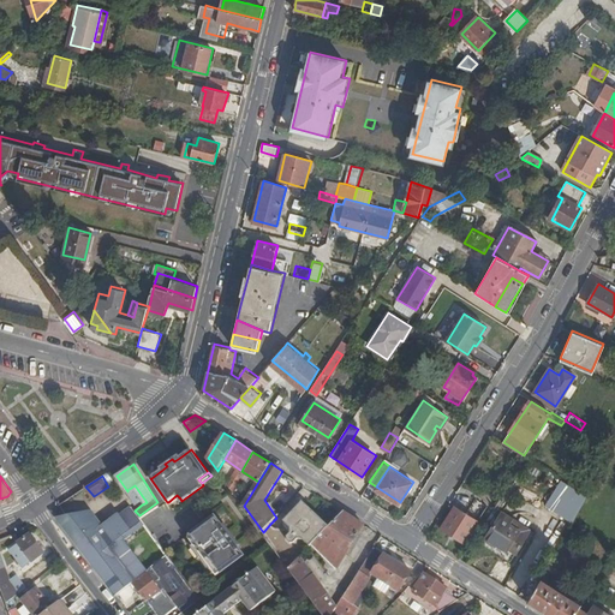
[(544,509),(574,521),(585,495),(555,482),(544,509)]
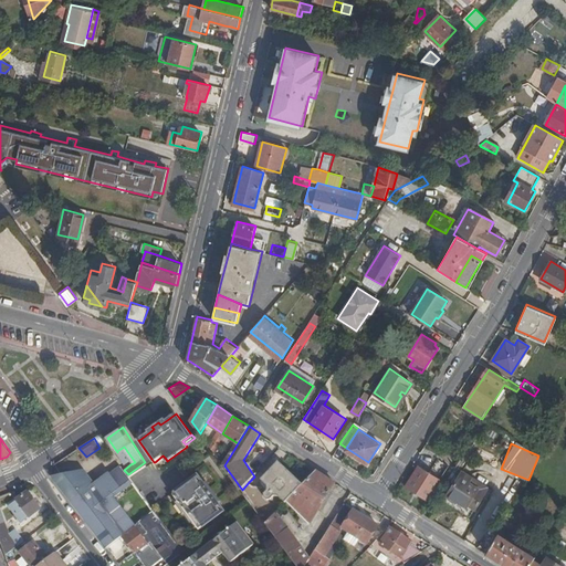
[(117,451),(125,462),(127,460),(130,464),(135,462),(124,447),(117,451)]
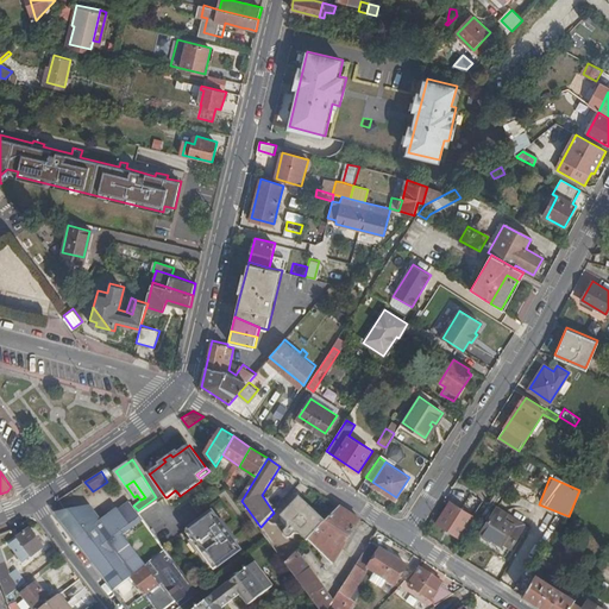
[(311,500),(308,496),(287,512),(289,515),(311,500)]
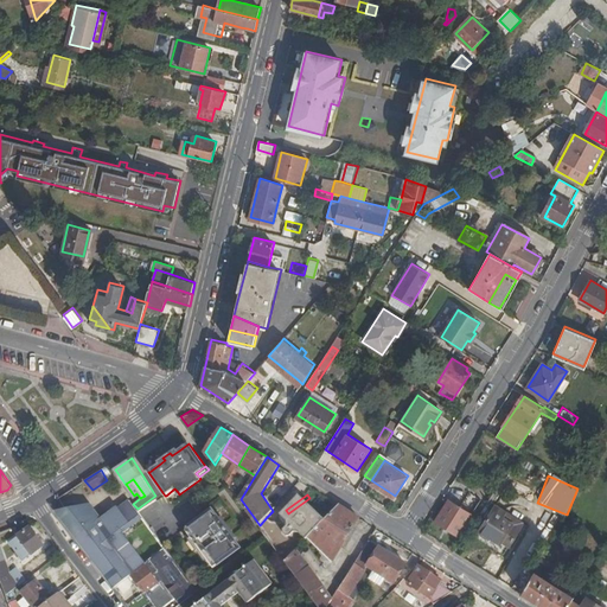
[(98,511),(74,530),(115,585),(132,572),(165,547),(138,509),(133,504),(131,498),(104,517),(100,511),(98,511)]
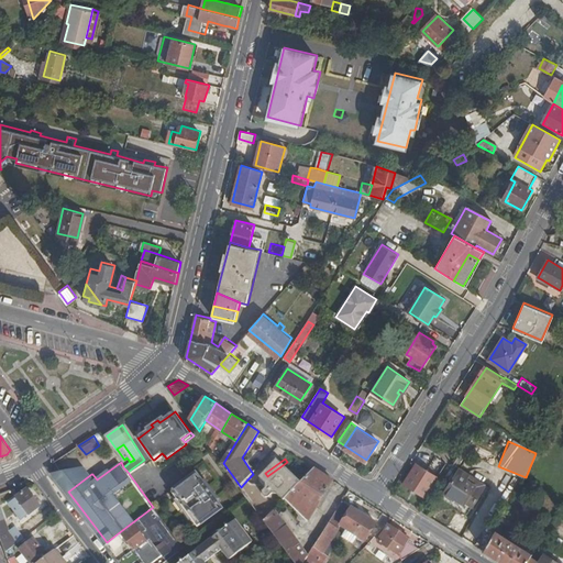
[(287,462),(267,476),(272,483),(279,493),(284,499),(287,497),(301,482),(287,462)]
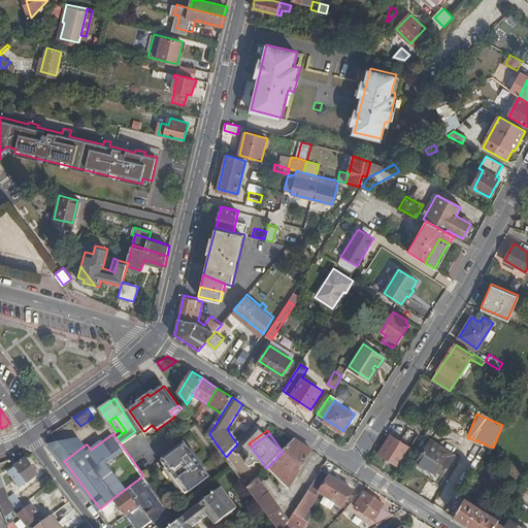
[(398,465),(409,448),(391,434),(378,453),(398,465)]
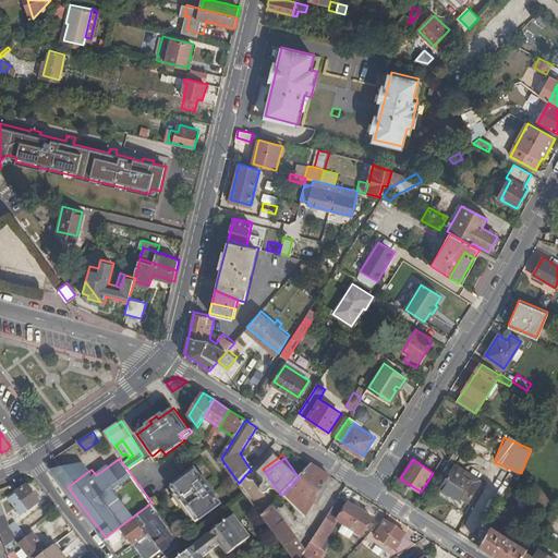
[(53,469),(68,487),(91,470),(84,461),(53,469)]
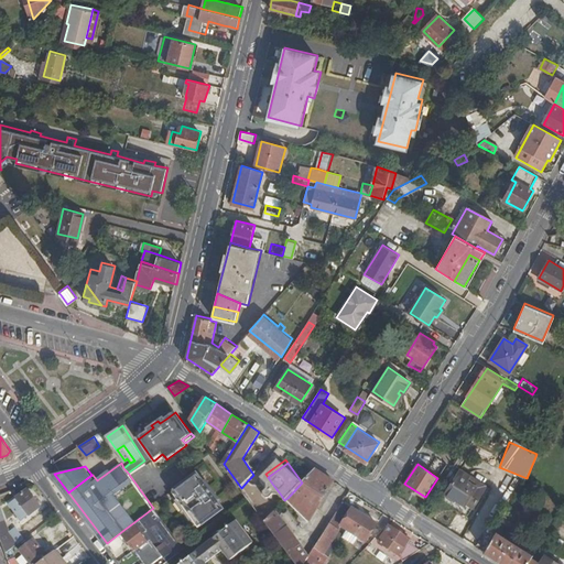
[(316,468),(302,483),(288,498),(297,507),(304,513),(300,518),(305,523),(310,520),(311,521),(335,480),(316,468)]
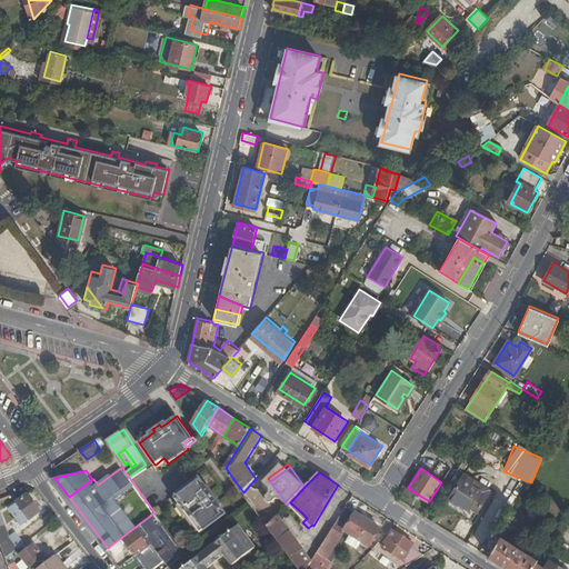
[(471,485),(475,480),(465,473),(449,498),(458,505),(459,503),(469,509),(470,507),(478,511),(488,496),(471,485)]
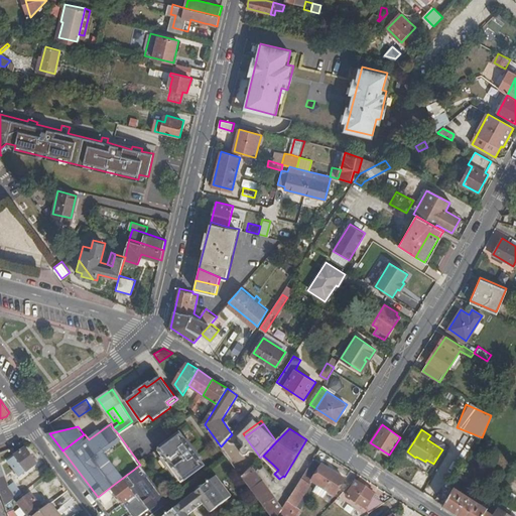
[(180,432),(160,446),(166,455),(163,458),(161,459),(174,477),(175,475),(179,473),(185,481),(206,467),(199,458),(195,453),(198,450),(192,444),(189,445),(187,441),(180,432)]
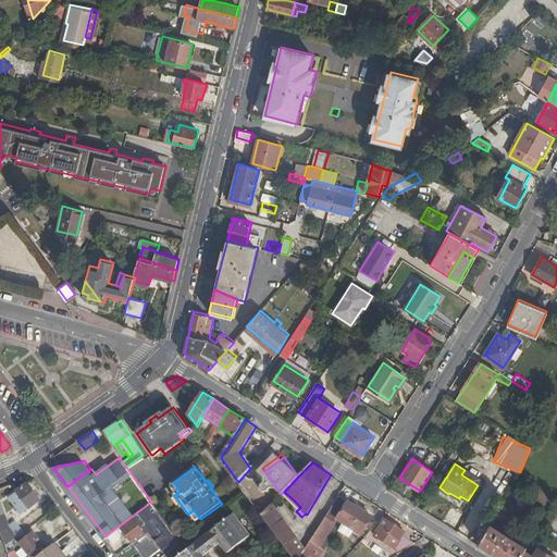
[(269,478),(267,480),(271,486),(271,487),(276,487),(269,478)]
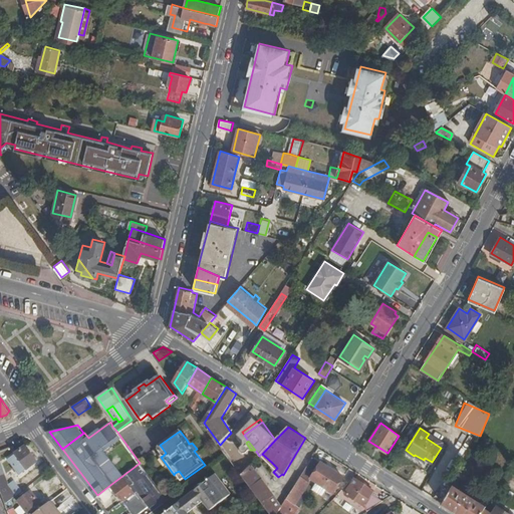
[(243,452),(246,452),(250,449),(246,443),(241,447),(241,449),(243,452)]
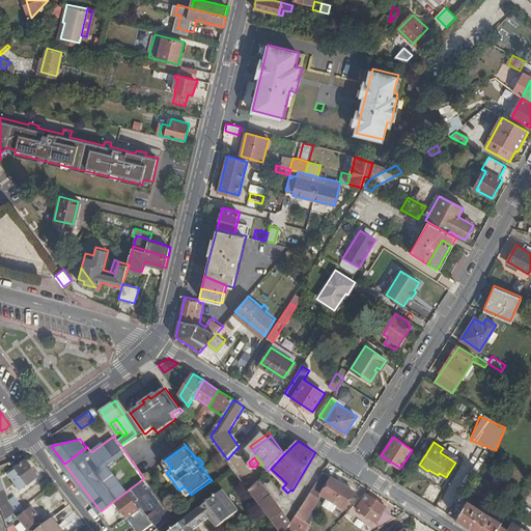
[(18,480),(23,487),(38,475),(26,459),(10,473),(17,481),(18,480)]
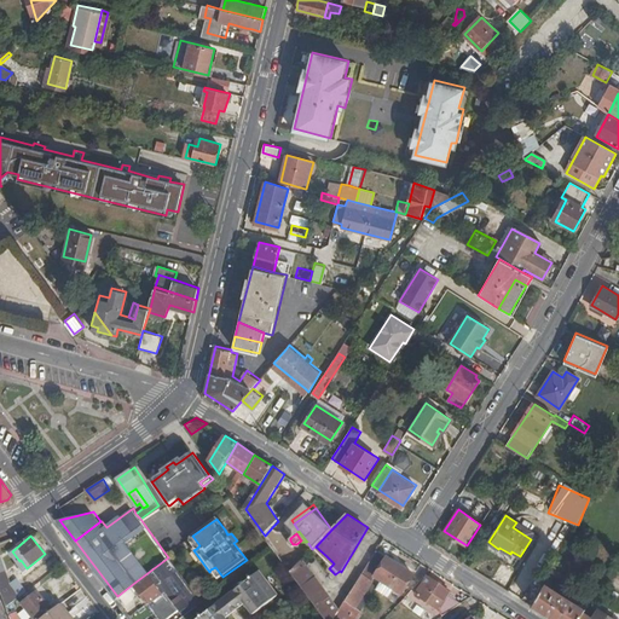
[(415,573),(377,549),(340,609),(333,618),(357,618),(363,611),(358,607),(374,582),(372,582),(375,577),(386,583),(385,585),(389,588),(391,585),(403,594),(415,573)]
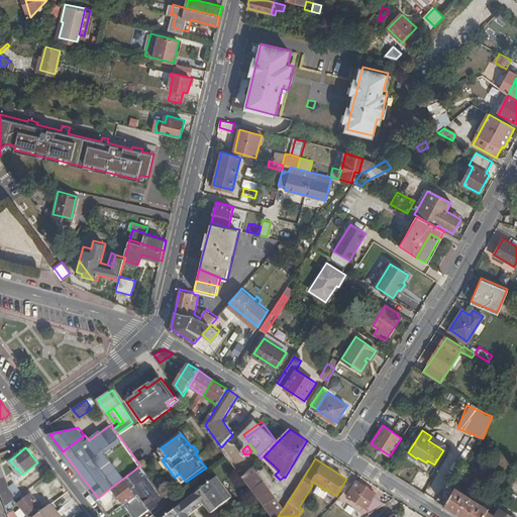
[(0,460),(0,489),(6,506),(13,501),(17,497),(12,488),(11,486),(8,488),(0,460)]
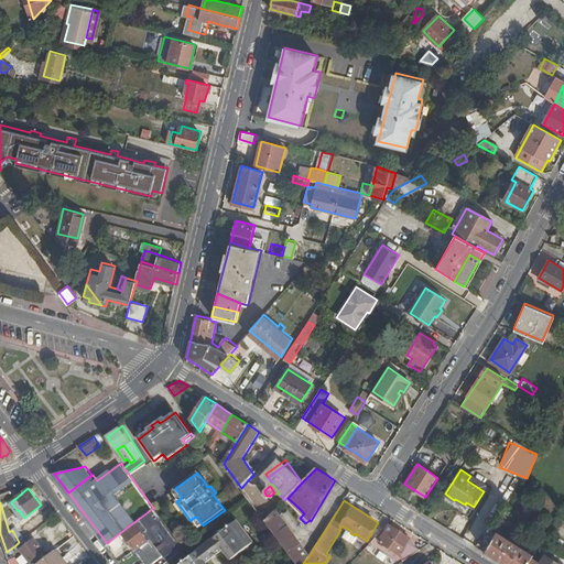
[(297,507),(293,511),(300,518),(304,513),(297,507)]
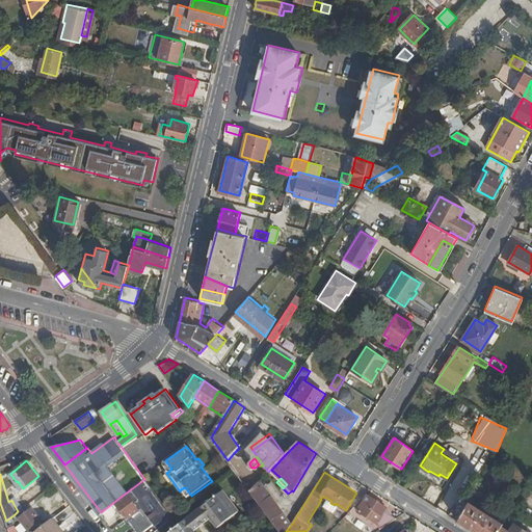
[(153,531),(173,517),(152,488),(139,498),(135,493),(148,483),(144,479),(115,501),(138,531),(153,531)]
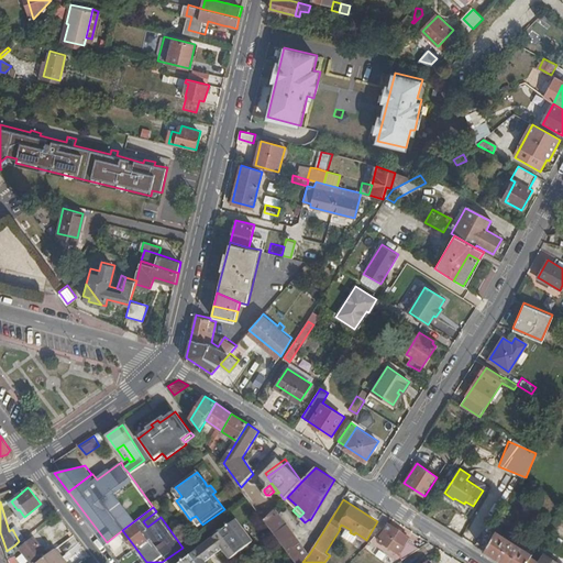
[(265,520),(276,537),(296,562),(302,562),(309,554),(278,511),(280,510),(277,507),(265,520)]
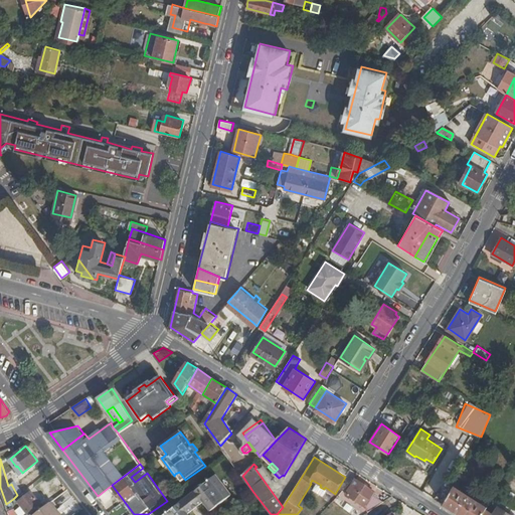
[(147,473),(143,468),(131,477),(135,482),(147,473)]
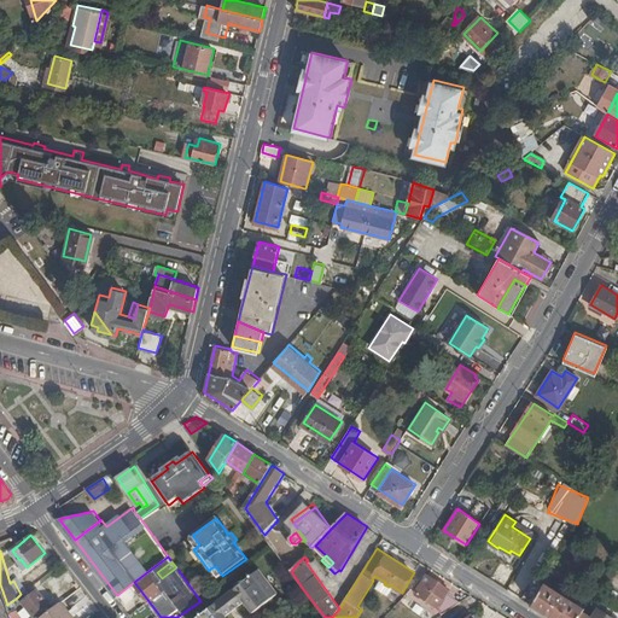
[(210,569),(216,577),(219,578),(220,578),(222,576),(215,566),(210,569)]
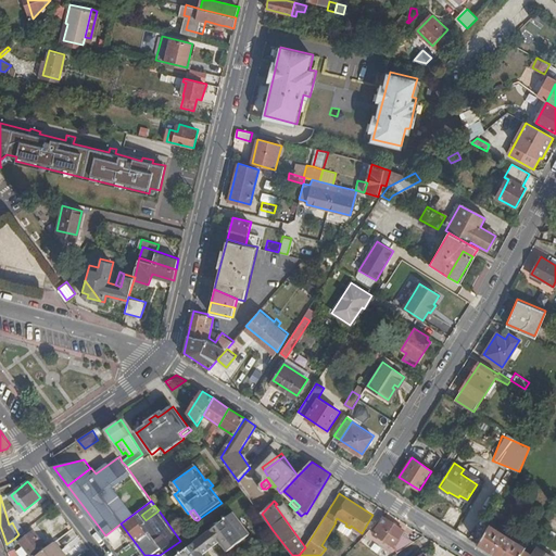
[(216,526),(214,528),(176,555),(204,555),(202,554),(209,550),(214,545),(219,541),(227,551),(228,552),(250,534),(234,513),(216,526)]
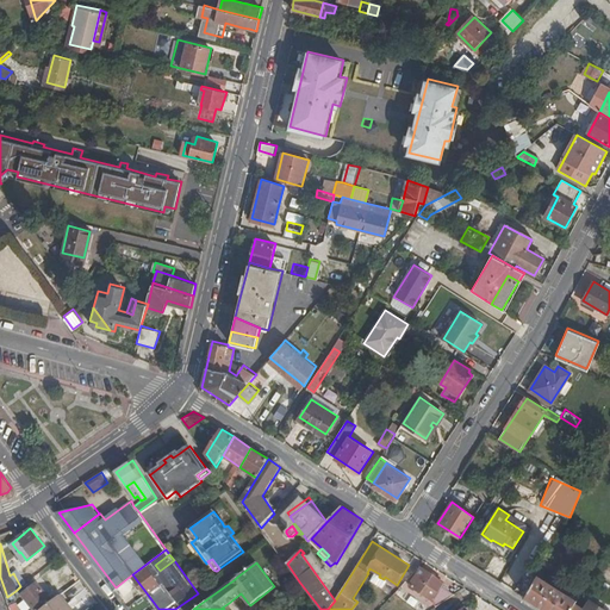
[(416,570),(409,565),(397,585),(400,587),(400,586),(416,570)]
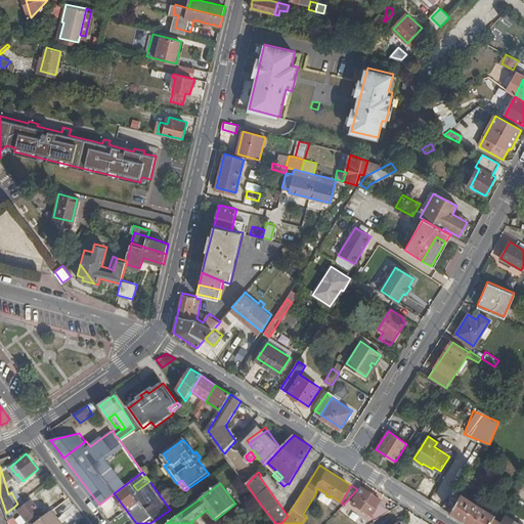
[(362,487),(360,490),(353,501),(379,518),(391,510),(380,504),(382,500),(362,487)]
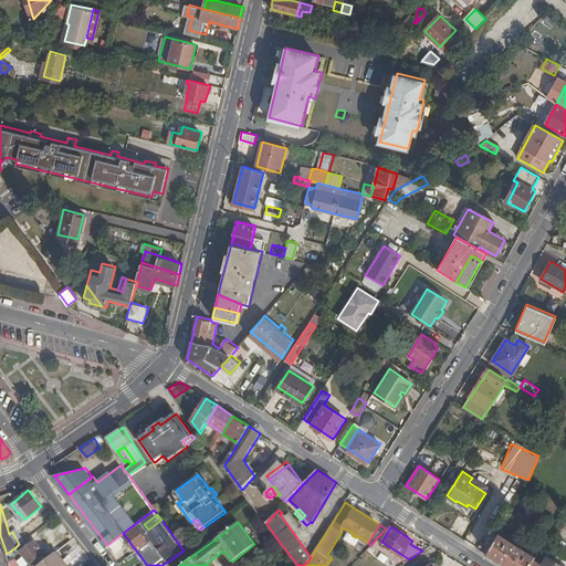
[(389,530),(387,528),(379,541),(381,542),(389,530)]
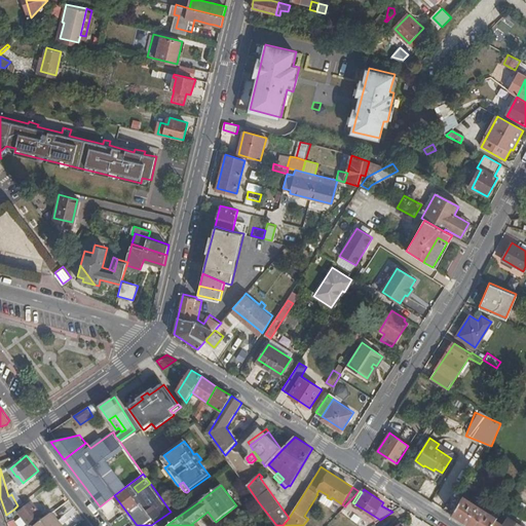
[(17,492),(12,496),(17,505),(24,501),(17,492)]
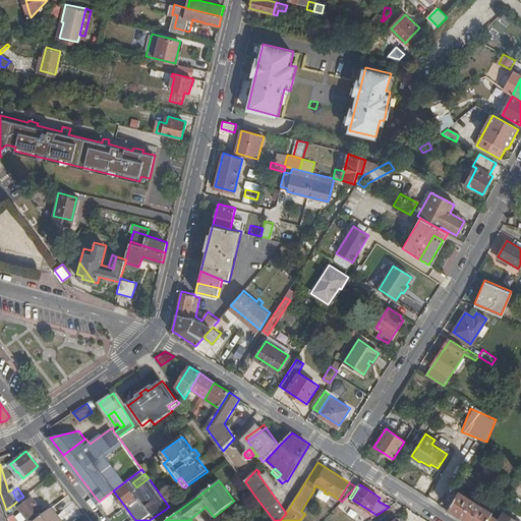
[(459,489),(449,509),(466,520),(486,520),(491,514),(493,512),(459,489)]
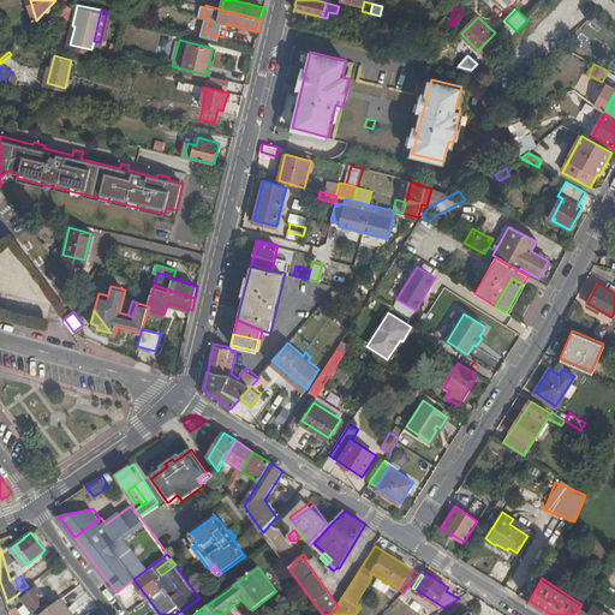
[(35,614),(49,603),(36,586),(23,597),(35,614)]
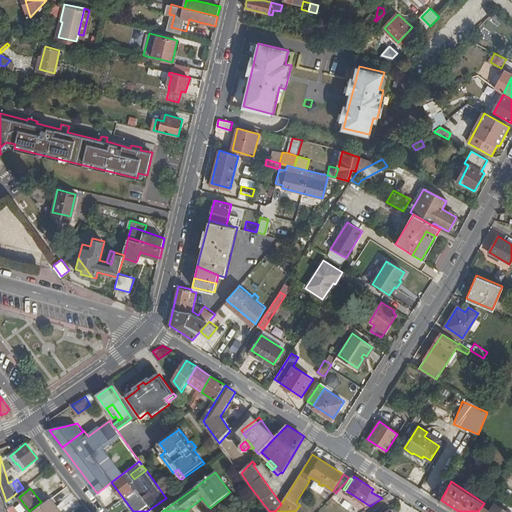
[(18,511),(13,496),(6,501),(10,511),(18,511)]
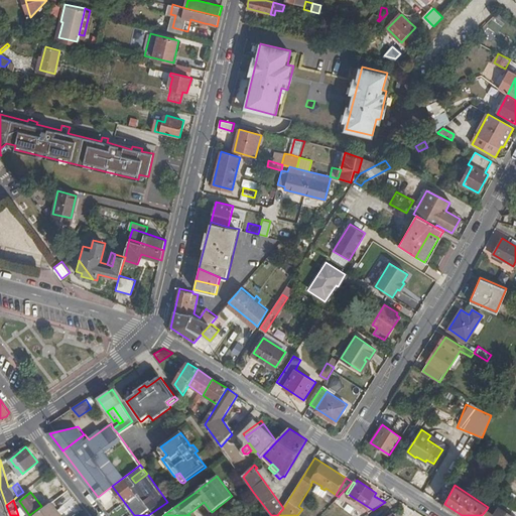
[(60,515),(50,503),(33,515),(32,515),(60,515)]
